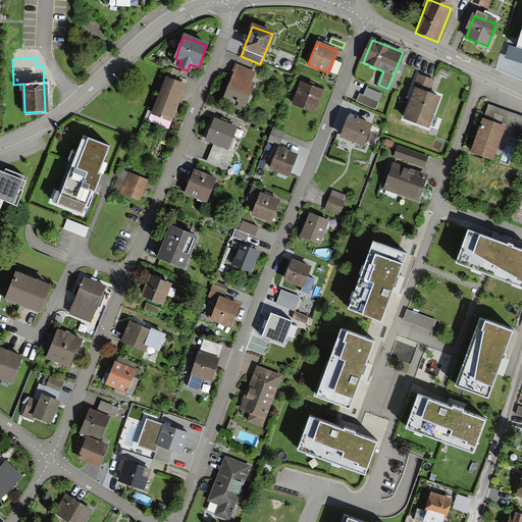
[(255,74),(236,67),(222,100),(242,108),(255,74)]
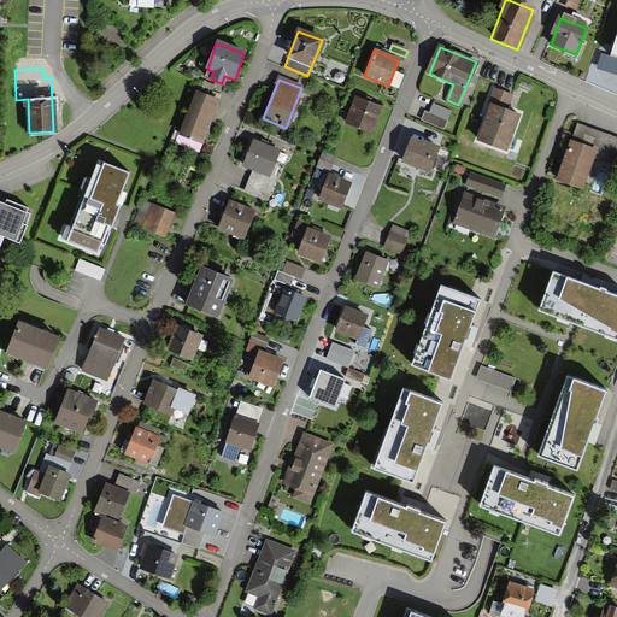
[(477,137),(505,148),(517,116),(505,111),(510,97),(495,90),(477,137)]
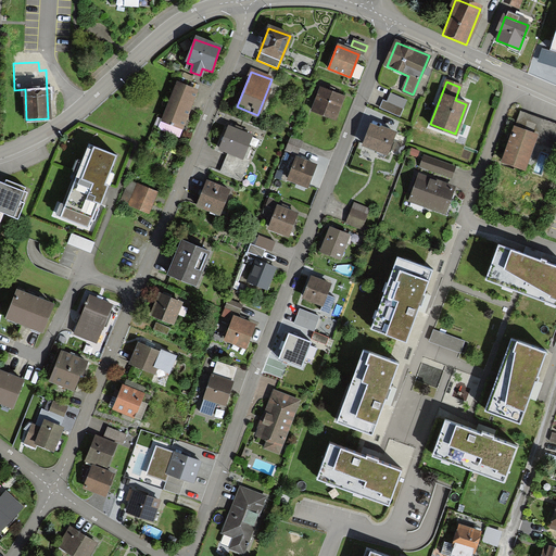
[(196,90),(177,84),(162,129),(179,135),(196,90)]
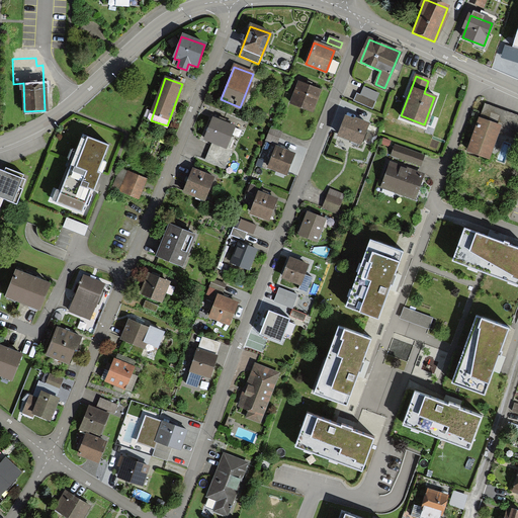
[(322,92),(298,83),(291,102),(315,111),(322,92)]
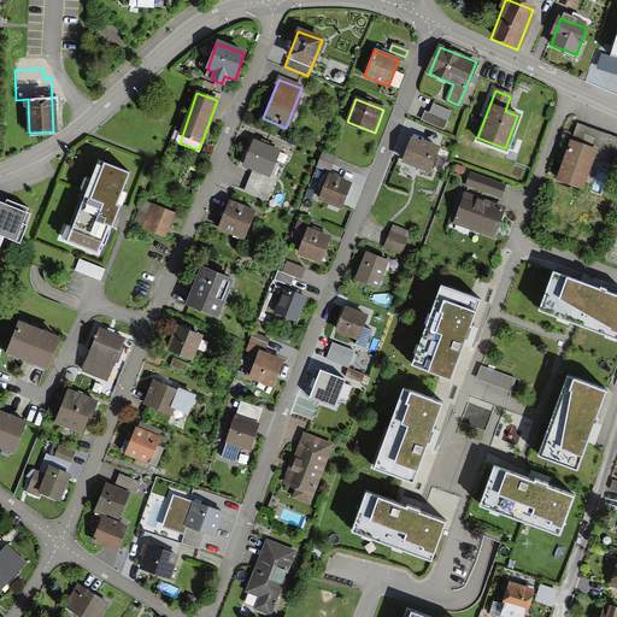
[(442,129),(450,112),(433,106),(425,123),(442,129)]
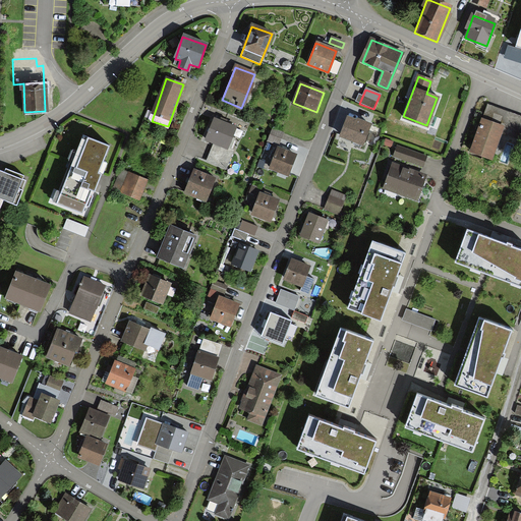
[(486,121),(482,120),(470,152),(491,159),(501,134),(520,141),(520,118),(491,108),(486,121)]
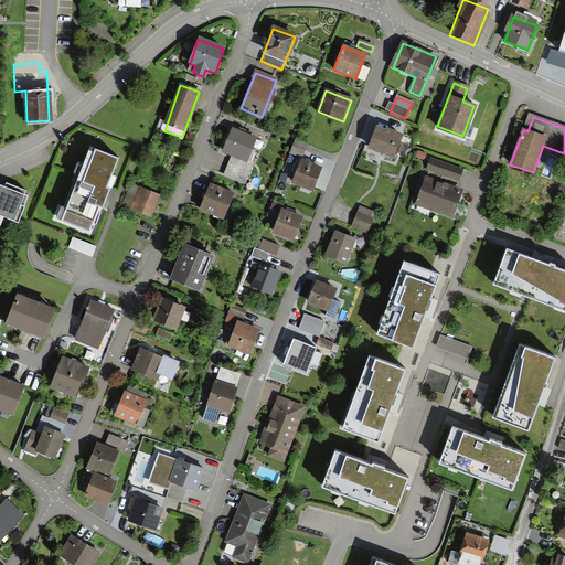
[(369,150),(391,158),(398,136),(376,128),(369,150)]
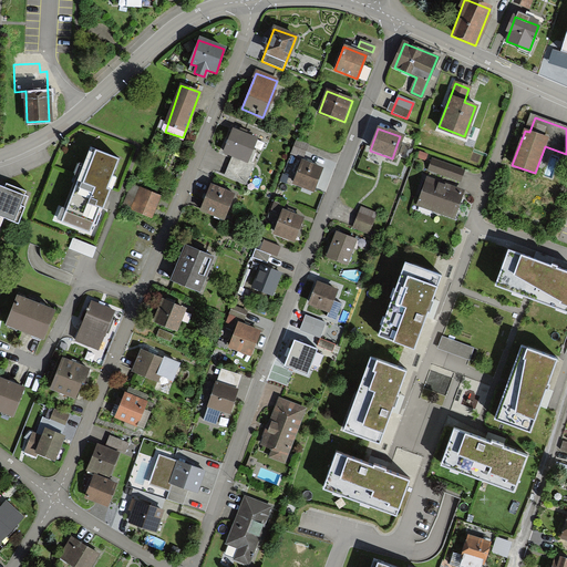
[(254,138),(233,131),(225,153),(233,156),(225,177),(244,185),(251,165),(245,163),(254,138)]
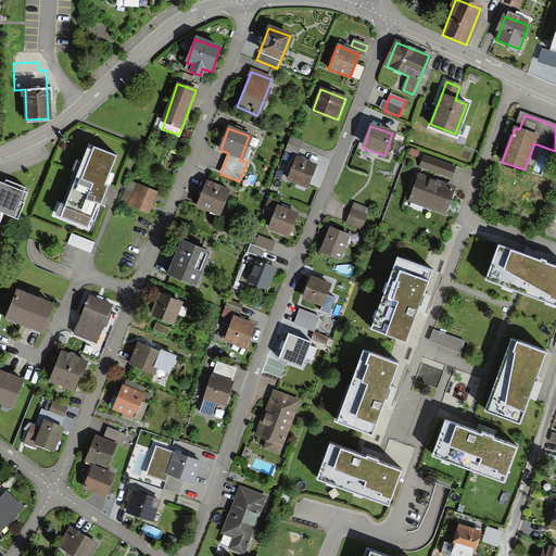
[(118,158),(87,146),(59,217),(90,229),(118,158)]
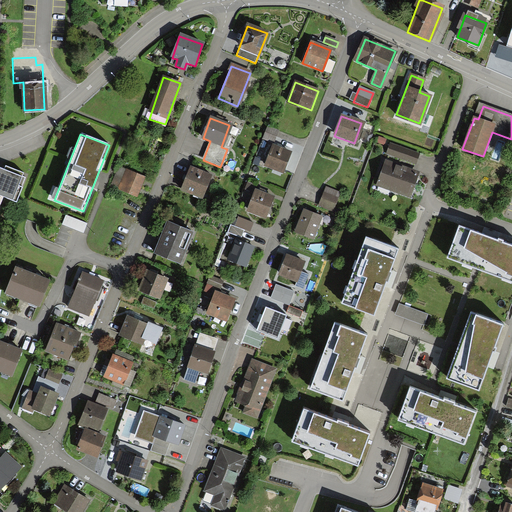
[(266,166),(282,171),(289,151),(274,145),(266,166)]
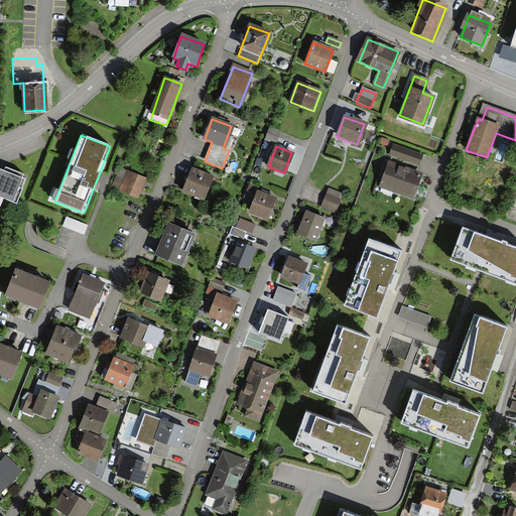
[(393,146),(390,154),(416,164),(419,156),(393,146)]
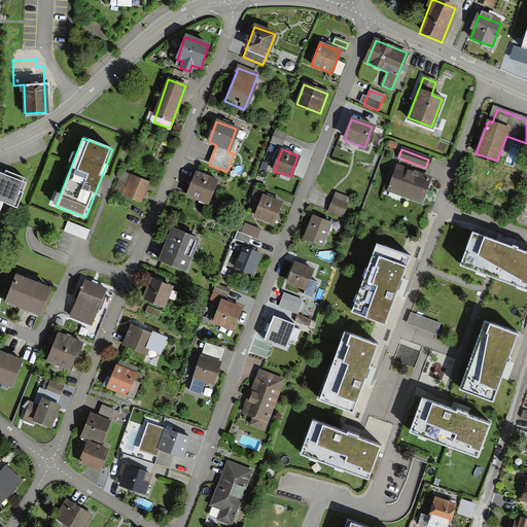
[(390,191),(420,202),(429,178),(398,168),(390,191)]
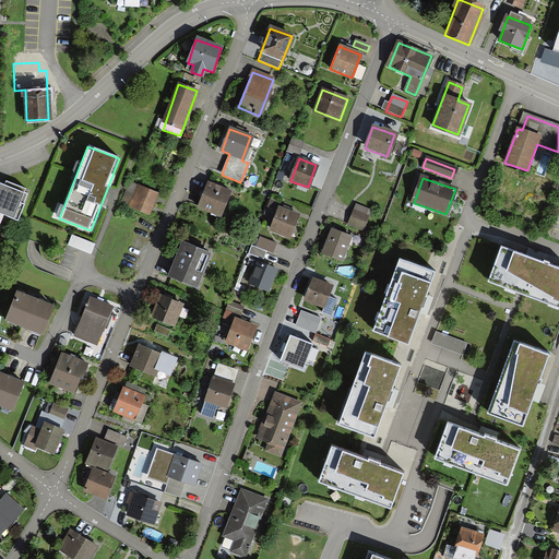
[(206,185),(199,206),(222,215),(230,192),(206,185)]
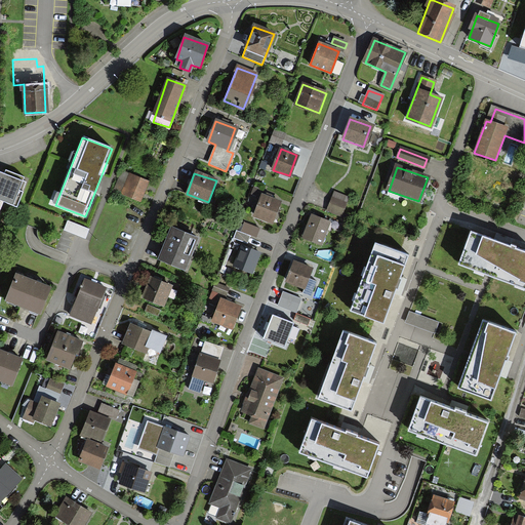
[(15,204),(23,183),(0,174),(0,198),(0,199),(15,204)]
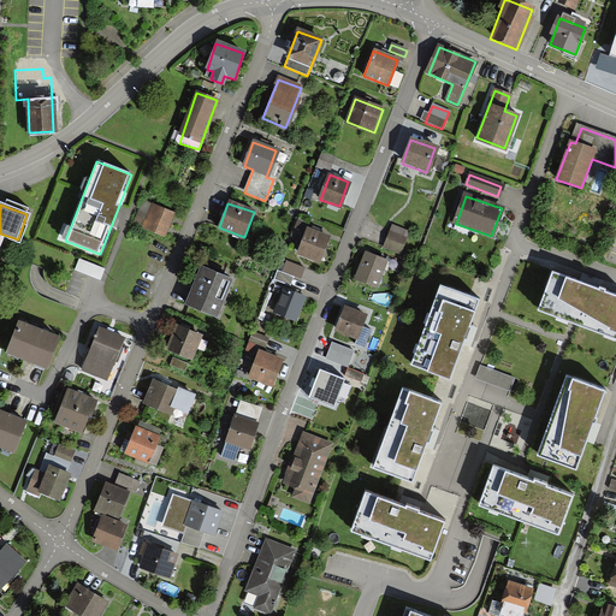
[(171,213),(152,206),(144,229),(164,235),(171,213)]
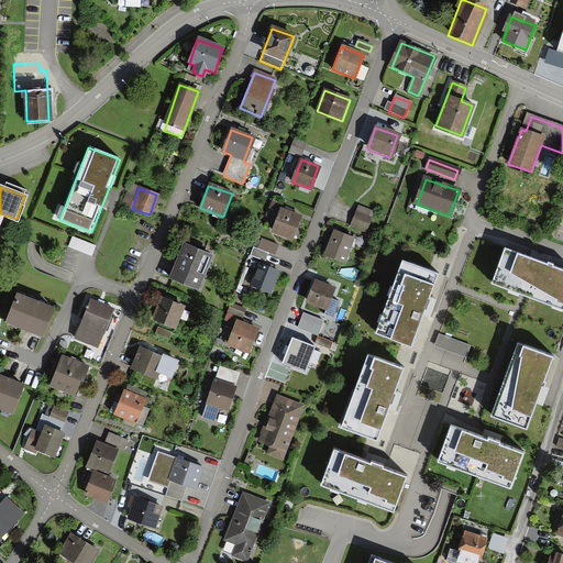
[(357,209),(351,225),(365,231),(371,213),(357,209)]
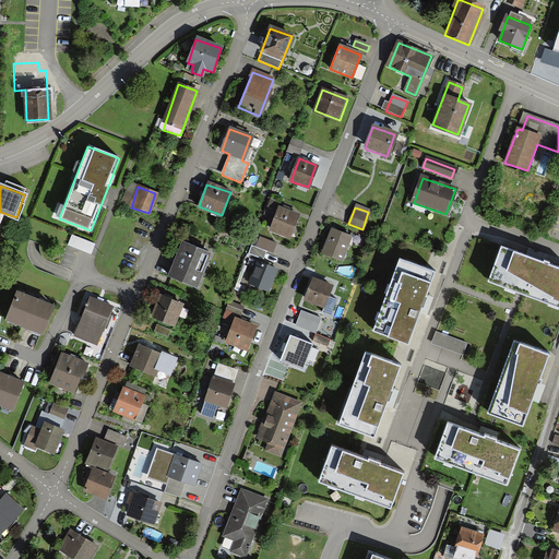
[(297,214),(280,209),(272,229),(289,236),(297,214)]
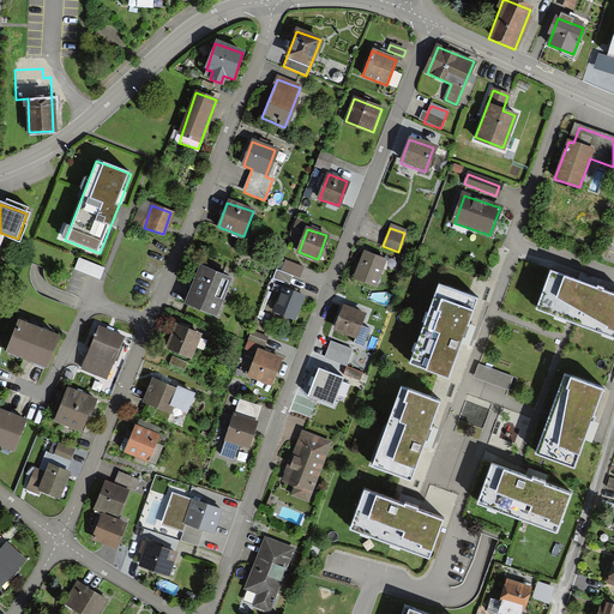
[(385,260),(365,253),(355,280),(375,287),(385,260)]
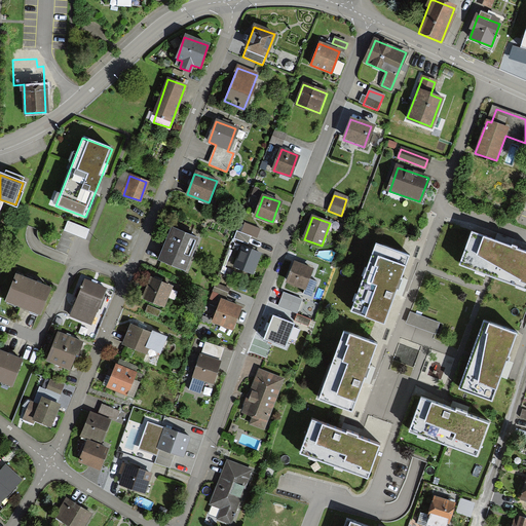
[(260,231),(243,225),(241,231),(257,237),(260,231)]
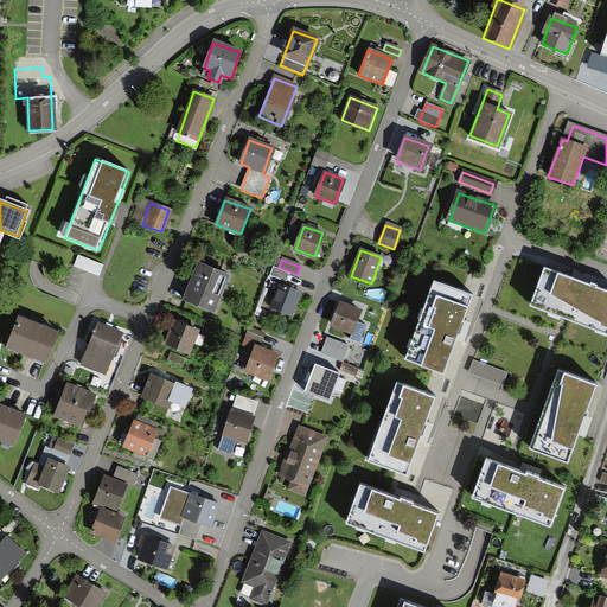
[(197,264),(184,299),(213,310),(227,276),(197,264)]
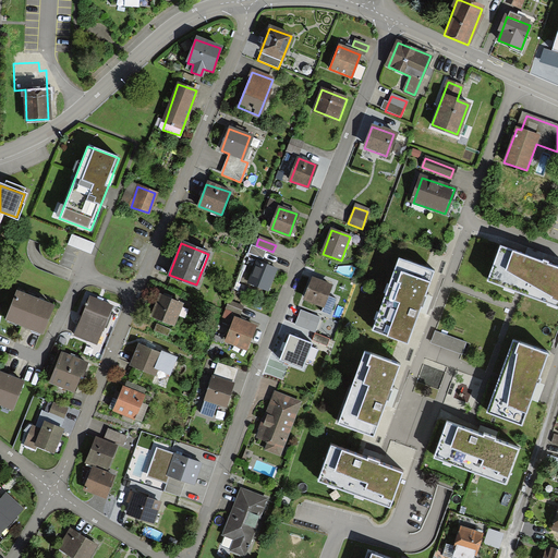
[(247,253),(263,259),(266,252),(250,245),(247,253)]
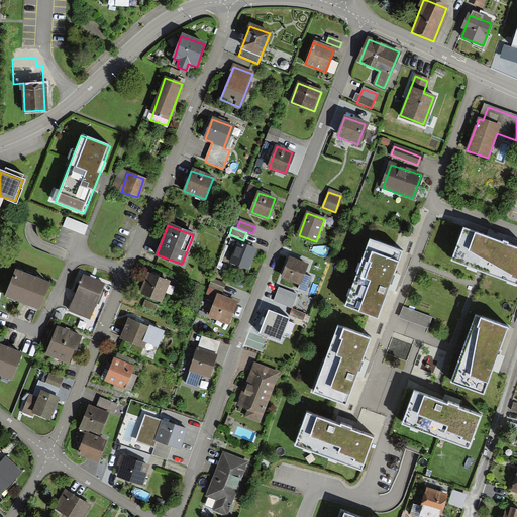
[(516,283),(516,246),(463,227),(451,261),(516,283)]
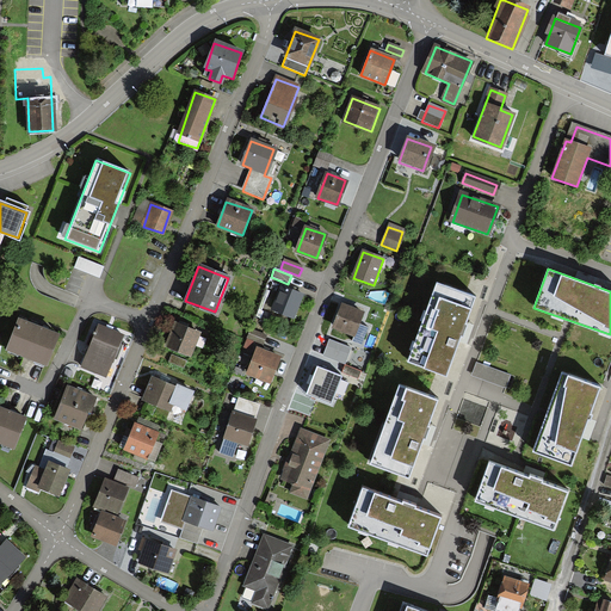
[(474,297),(436,283),(408,360),(446,375),(474,297)]
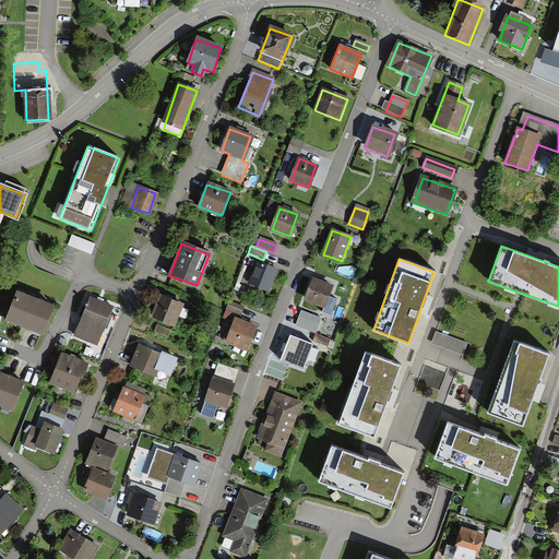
[(248,284),(268,292),(275,271),(256,263),(248,284)]
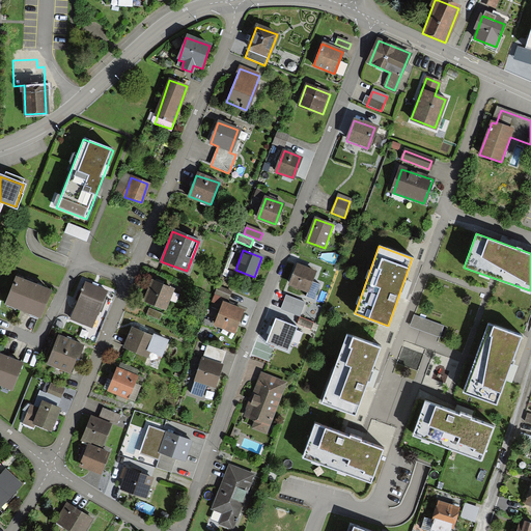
[(314,272),(297,266),(289,285),(307,291),(314,272)]
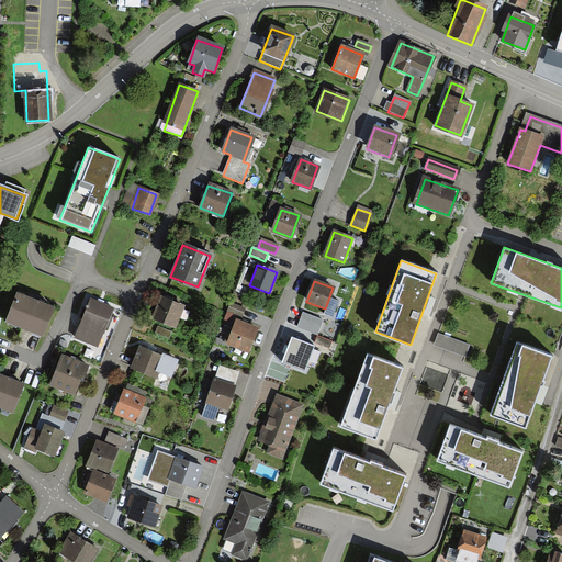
[(237,293),(246,296),(248,291),(239,288),(237,293)]
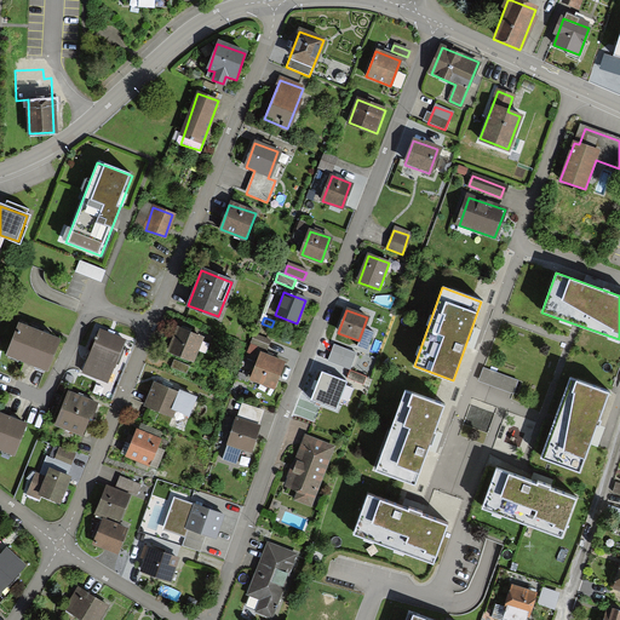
[(7,355),(44,367),(53,337),(17,325),(7,355)]
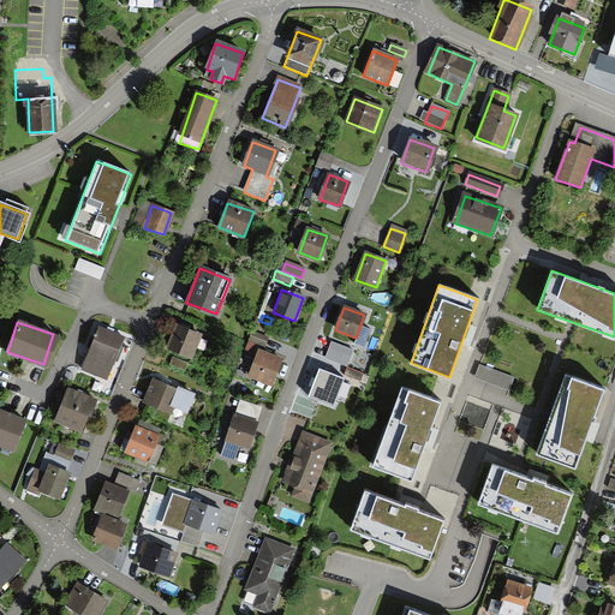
[(175,326),(168,347),(192,356),(201,335),(175,326)]
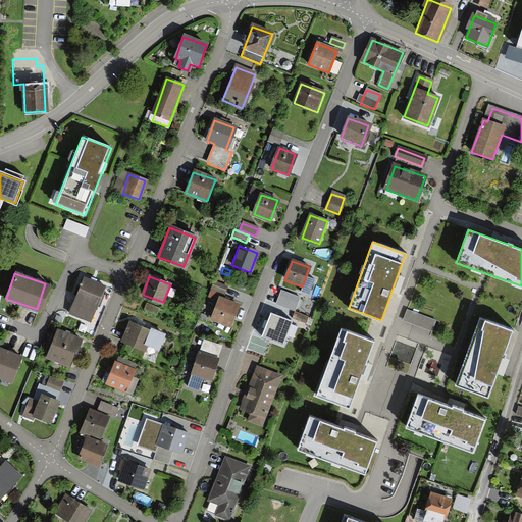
[(104,286),(84,280),(72,315),(93,321),(104,286)]
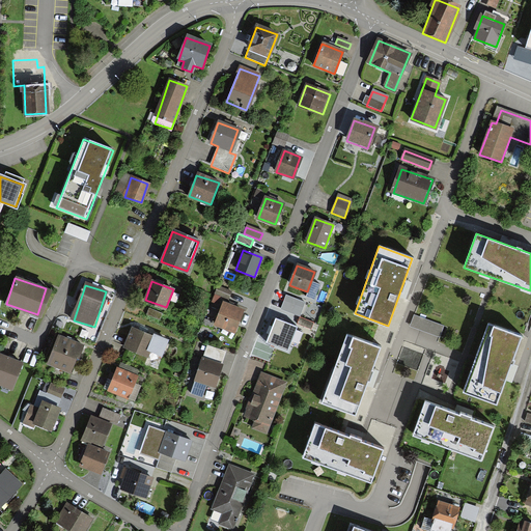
[(217,290),(228,296),(230,290),(218,286),(217,290)]
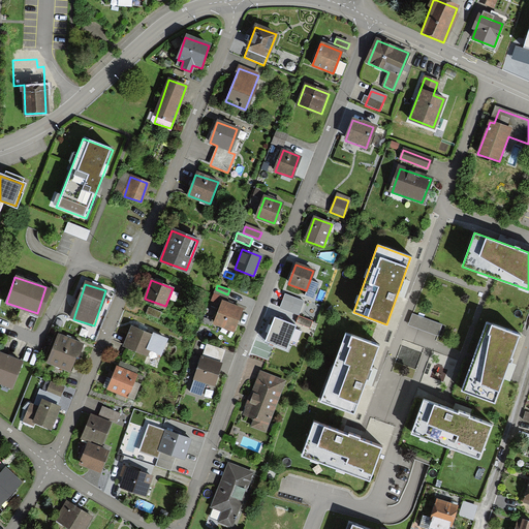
[(241,310),(222,303),(214,325),(231,333),(241,310)]
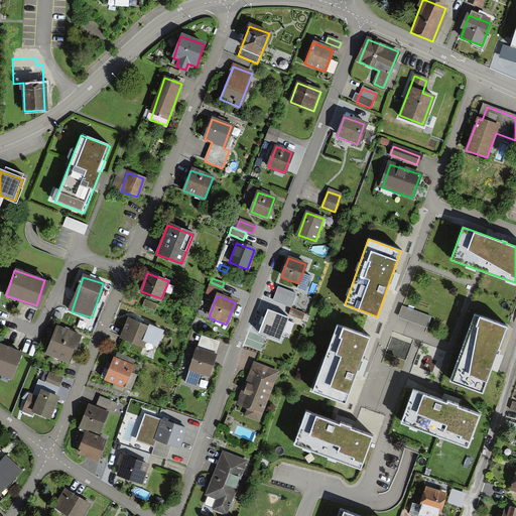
[(274,300),(285,304),(287,299),(276,295),(274,300)]
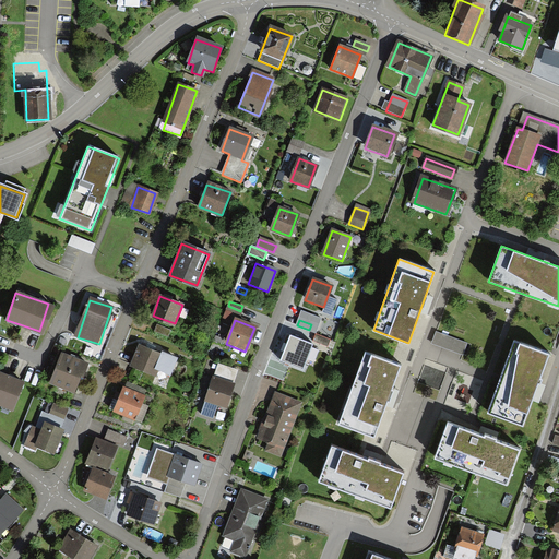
[(326,346),(329,340),(316,335),(312,341),(326,346)]
